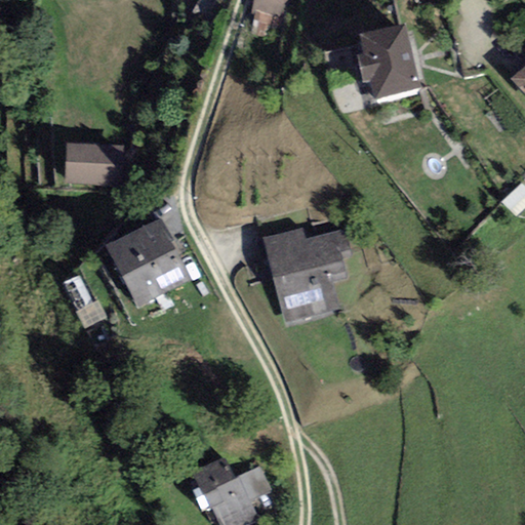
[(290,0),(252,0),(250,13),(255,14),(272,18),(285,22),(290,0)]
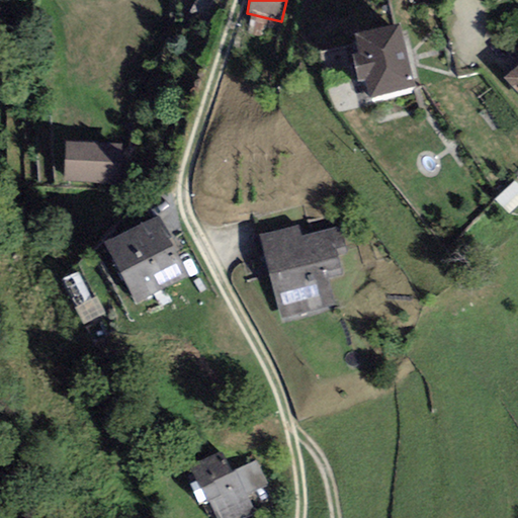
[(262,38),(268,18),(252,14),(246,33),(262,38)]
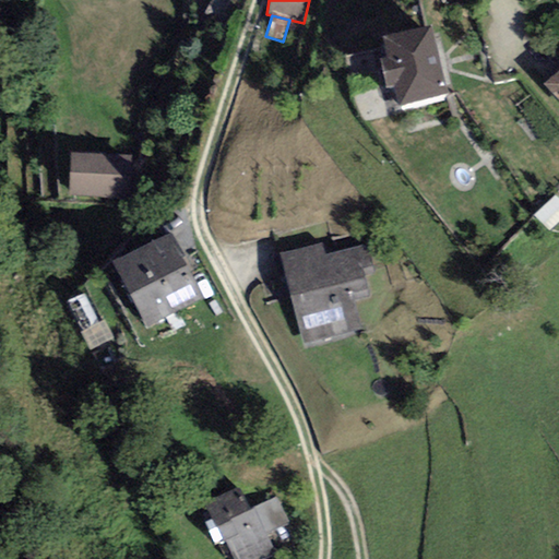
[(431,25),(382,37),(388,58),(380,59),(387,88),(395,86),(400,106),(448,94),(431,25)]
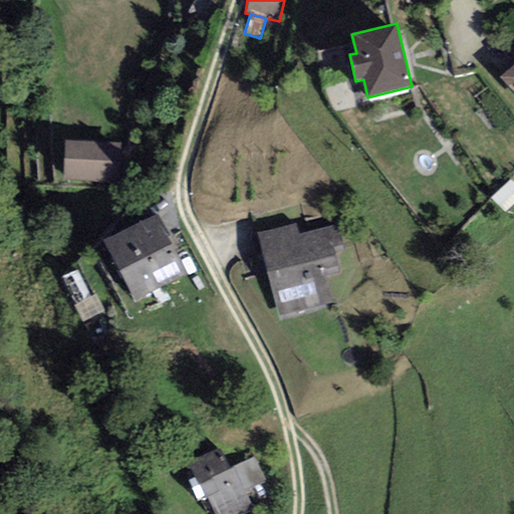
[(513,93),(513,64),(500,76),(500,77),(513,93)]
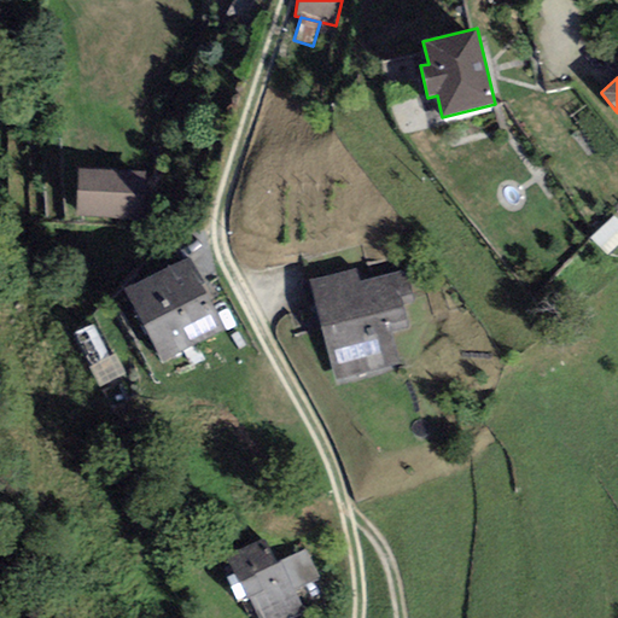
[(145,173),(77,170),(76,215),(144,217),(145,173)]
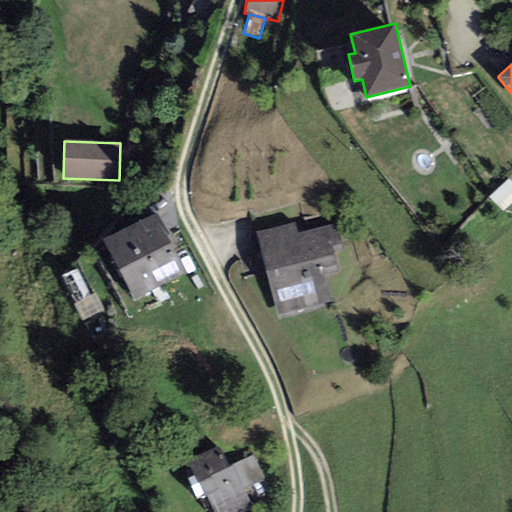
[(507,207),(511,202),(511,177),(494,193),(507,207)]
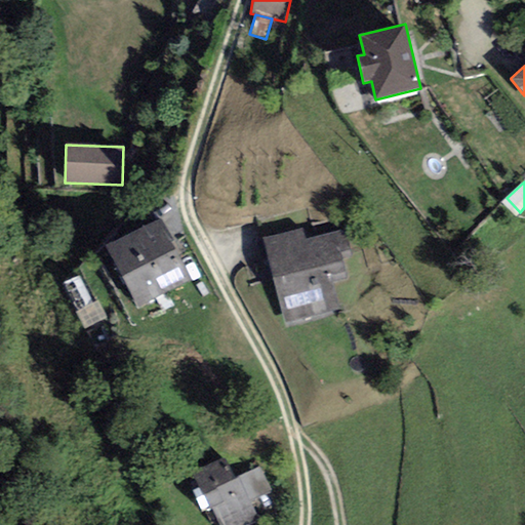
[(137,309),(192,282),(159,218),(106,246),(137,309)]
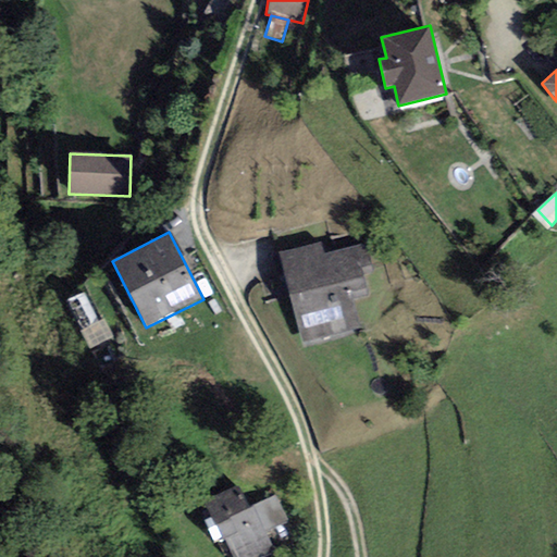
[(276,254),(302,348),(361,332),(353,300),(368,296),(362,274),(373,271),(366,243),(324,254),(321,242),(276,254)]
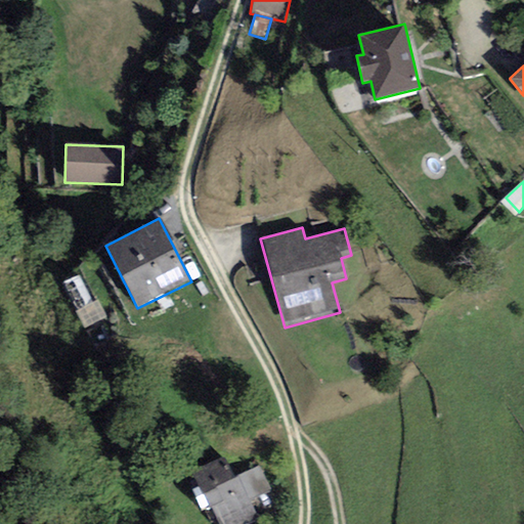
[(250,501),(271,491),(260,467),(233,479),(222,455),(191,471),(217,523),(248,523),(259,519),(250,501)]
